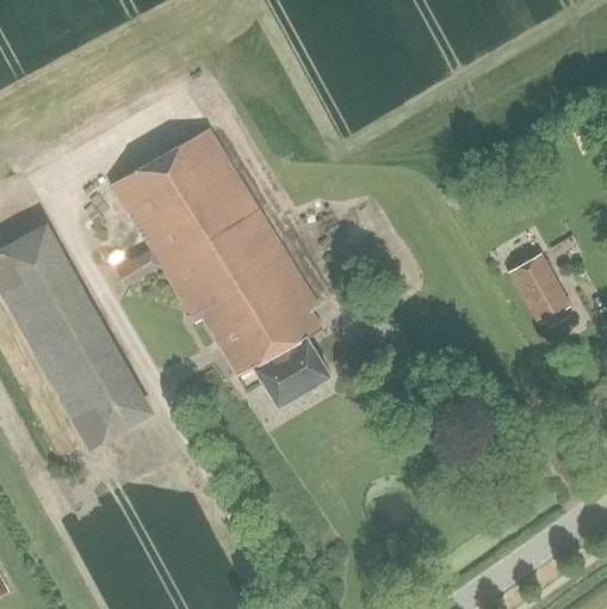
[(309,338),(323,330),(313,312),(320,307),(209,125),(113,184),(153,250),(119,270),(129,287),(162,266),(198,323),(204,319),(237,375),(254,364),(279,406),(330,375),(309,338)]
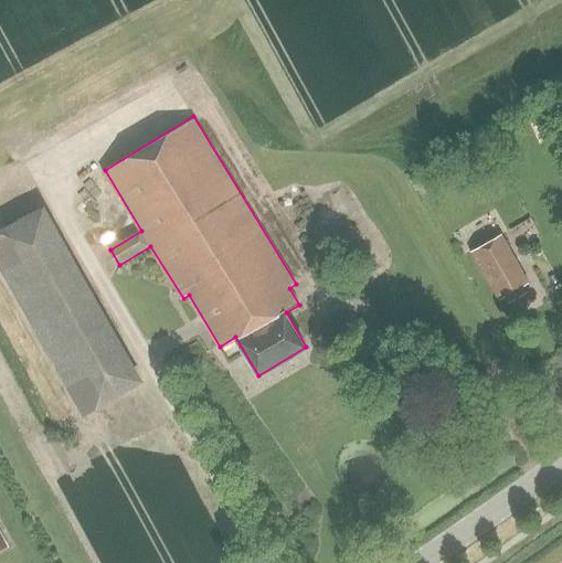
[(135,385),(44,201),(0,222),(0,263),(75,414),(135,385)]
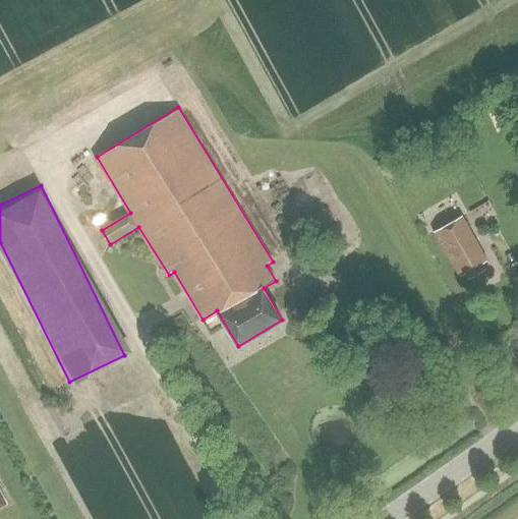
[(483,264),(490,260),(464,216),(437,232),(462,276),(468,273),(471,279),(486,270),(483,264)]
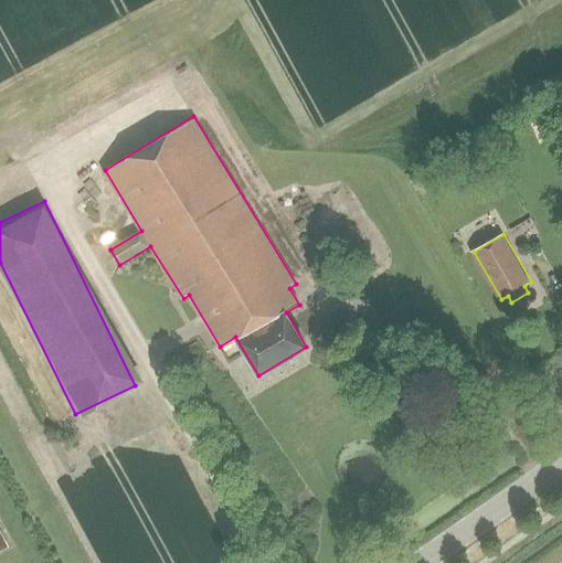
[(0,552),(11,546),(0,524),(0,552)]
